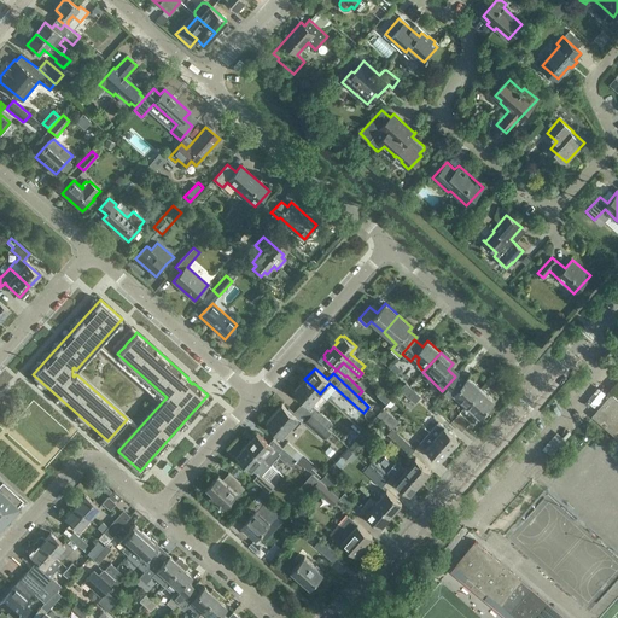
[(468,377),(465,380),(458,373),(455,377),(442,391),(452,398),(455,395),(466,404),(481,388),(468,377)]
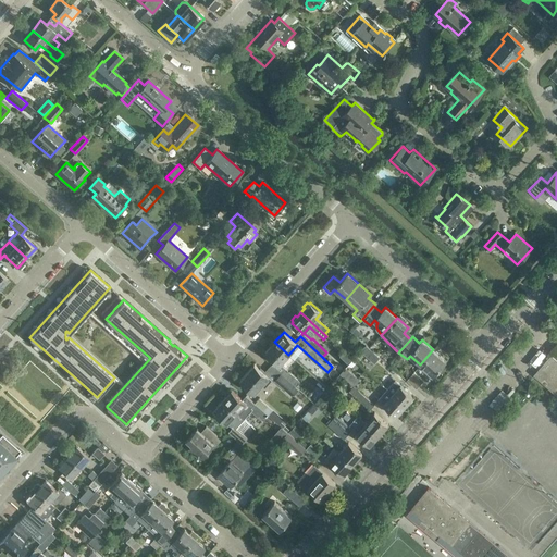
[(288,355),(274,342),(265,351),(275,360),(271,364),(281,373),(297,390),(298,388),(296,386),(300,382),(281,363),(288,355)]
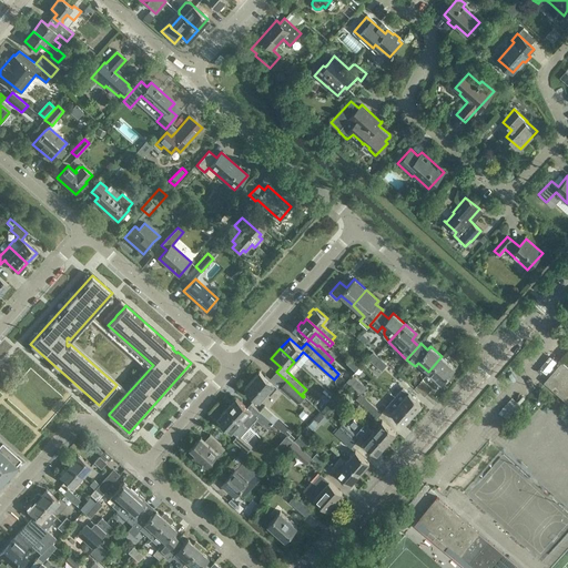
[(382,371),(387,364),(374,352),(368,358),(382,371)]
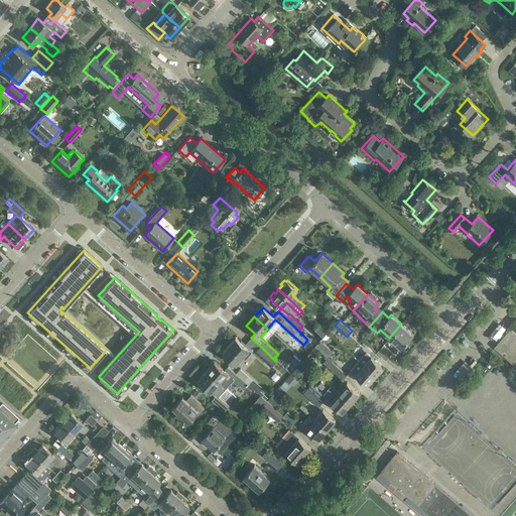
[(412,334),(401,324),(389,338),(400,348),(412,334)]
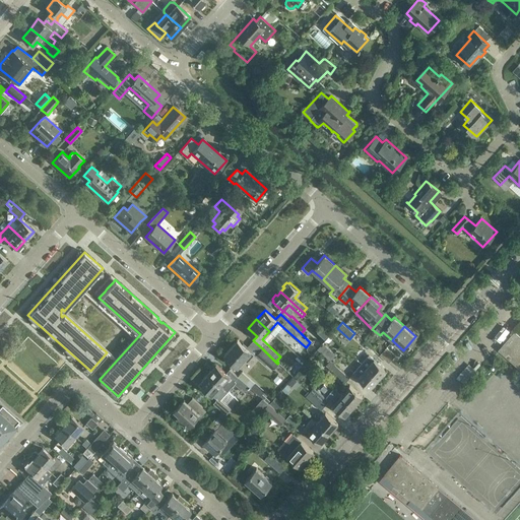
[(519,335),(515,331),(498,350),(519,369),(519,335)]
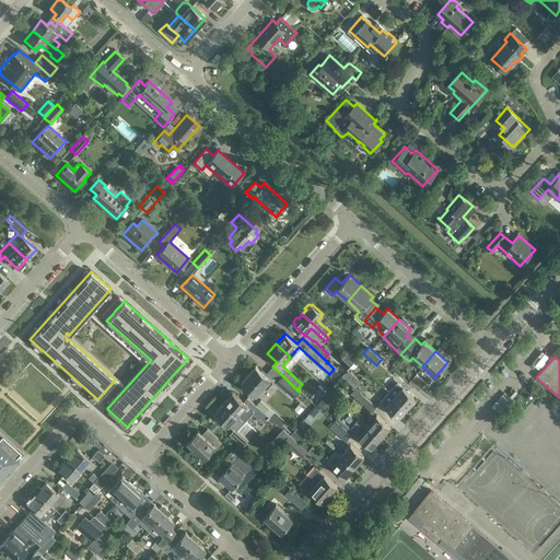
[(266,391),(273,382),(256,366),(241,383),(256,396),(263,387),(266,391)]
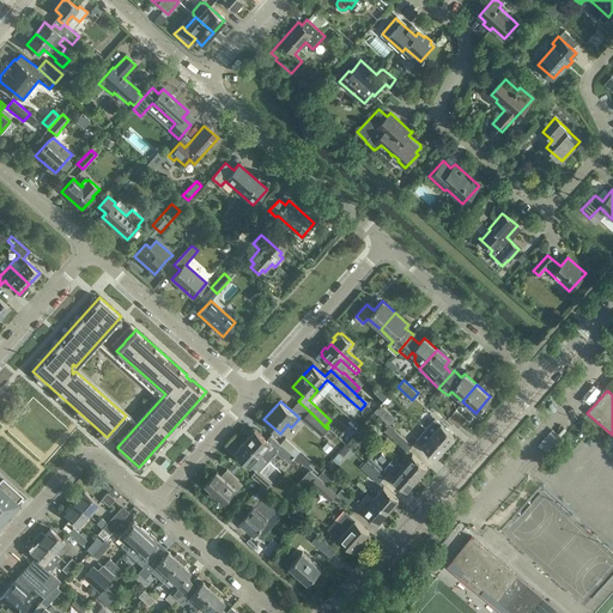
[(389,425),(395,418),(381,405),(375,411),(389,425)]
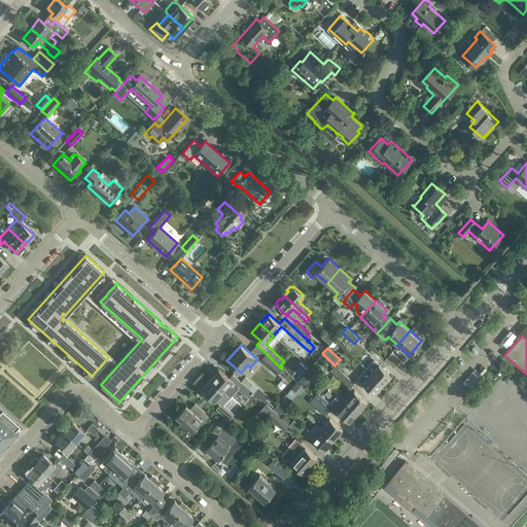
[(393,369),(400,360),(391,352),(384,359),(393,369)]
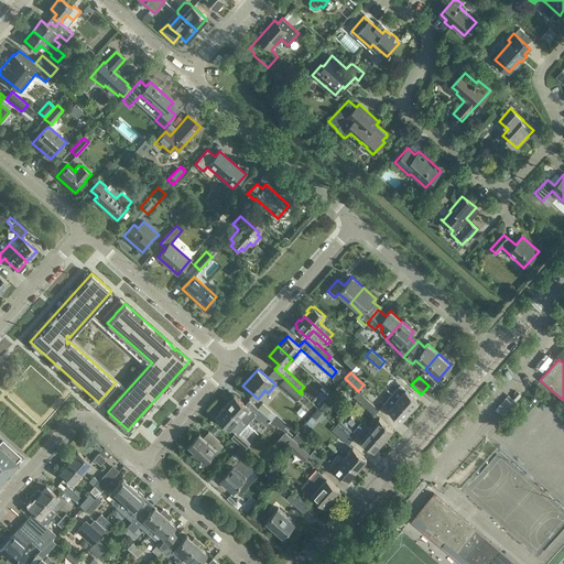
[(301,394),(284,378),(278,384),(295,400),(301,394)]
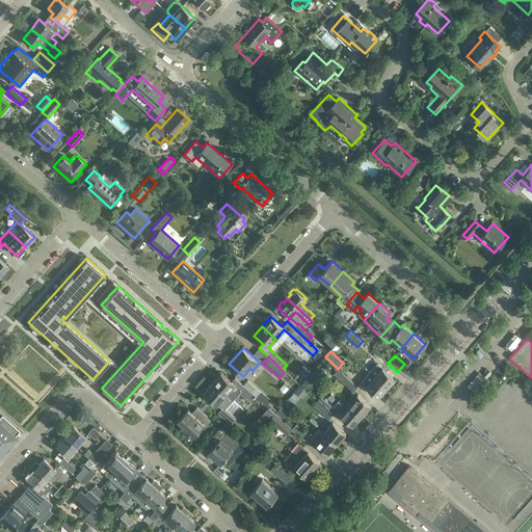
[(377,363),(369,372),(387,388),(395,378),(377,363)]
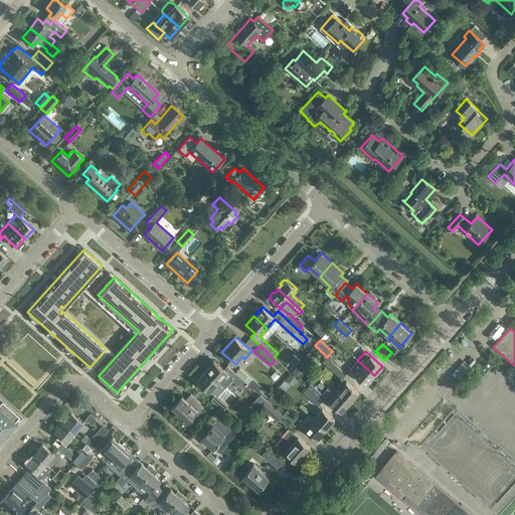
[(342,378),(346,374),(327,357),(323,362),(342,378)]
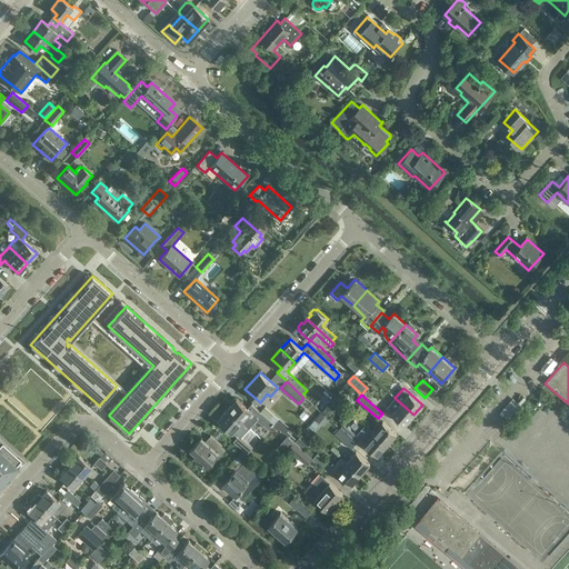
[(237,398),(227,409),(247,426),(249,428),(257,419),(269,430),(275,423),(260,411),(251,403),(248,408),(237,398)]
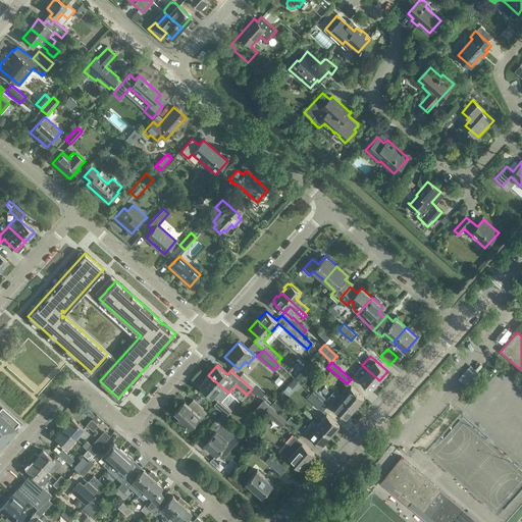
[(379,380),(362,365),(354,374),(371,389),(379,380)]
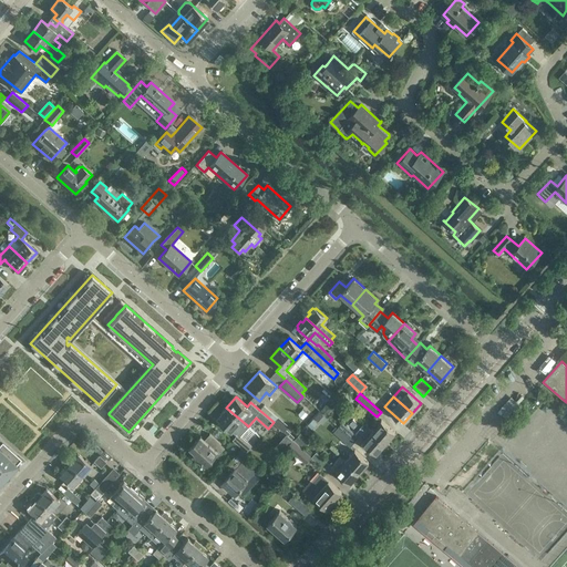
[(265,404),(259,410),(274,422),(285,432),(289,426),(265,404)]
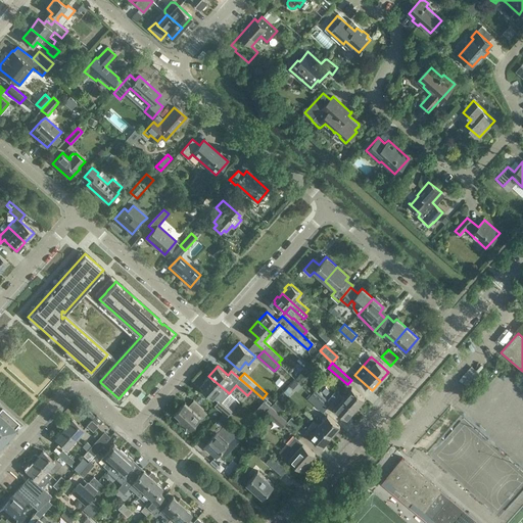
[(208,376),(200,385),(214,397),(219,401),(220,402),(222,400),(224,397),(229,393),(227,391),(208,376)]
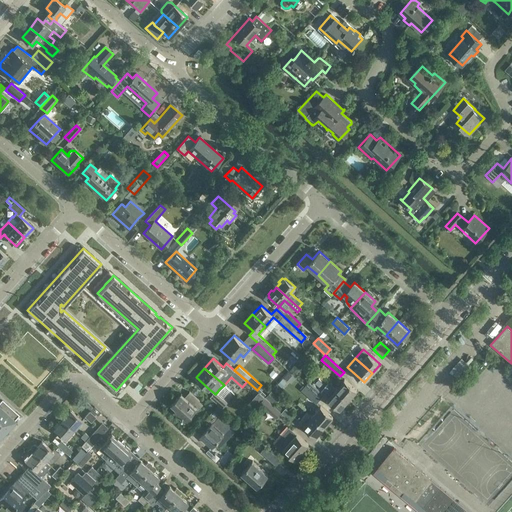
[(344,380),(336,389),(329,382),(329,383),(348,400),(356,390),(344,380)]
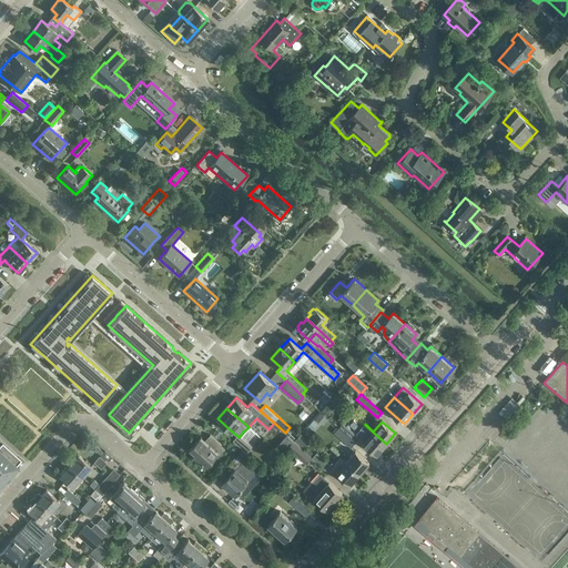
[(343,423),(338,427),(355,443),(358,438),(376,454),(386,444),(365,425),(356,434),(343,423)]
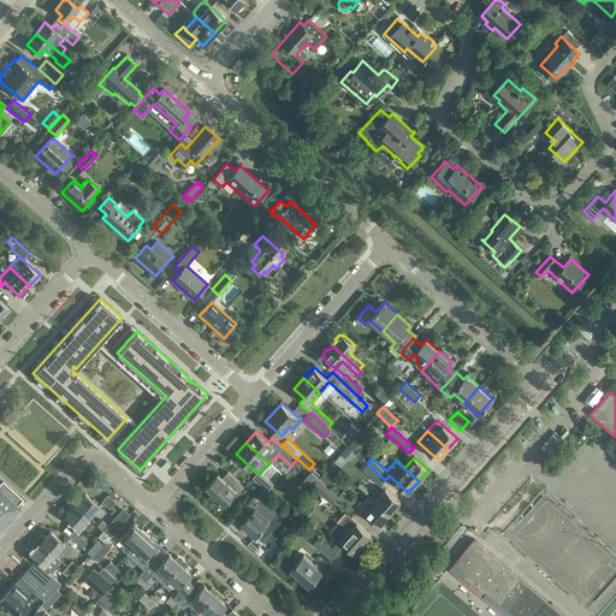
[(602,471),(606,474),(615,461),(611,458),(602,471)]
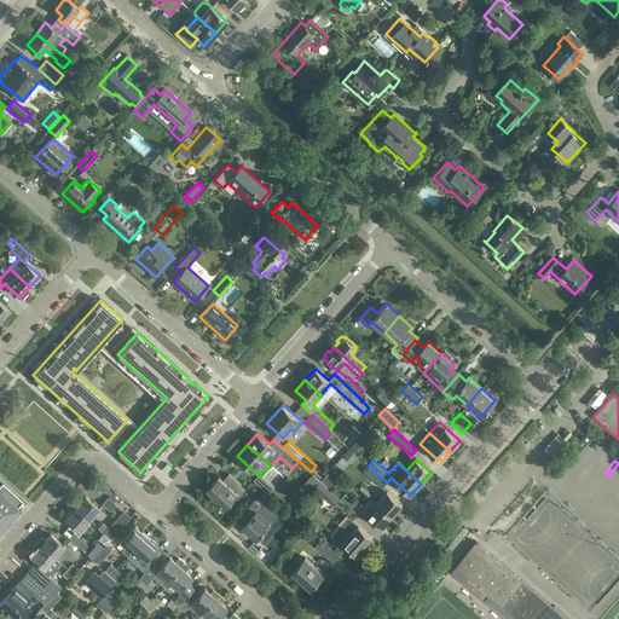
[(369,466),(364,472),(382,487),(387,482),(369,466)]
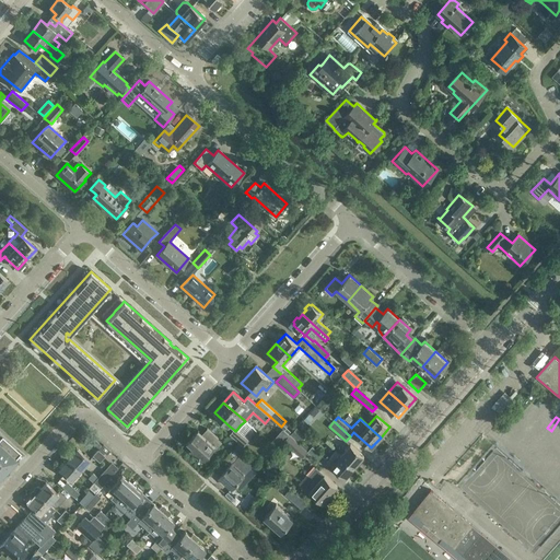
[(203,459),(216,446),(217,448),(222,442),(207,429),(202,434),(198,431),(187,442),(193,447),(189,451),(196,456),(198,454),(203,459)]
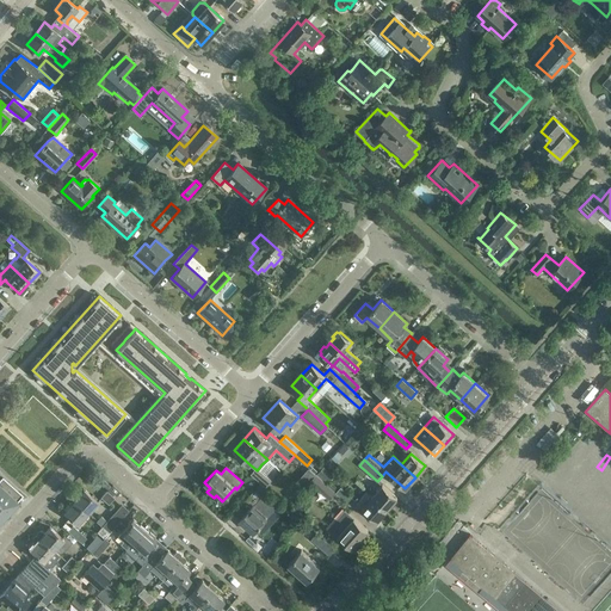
[(255,469),(251,474),(266,488),(272,481),(259,468),(257,470),(255,469)]
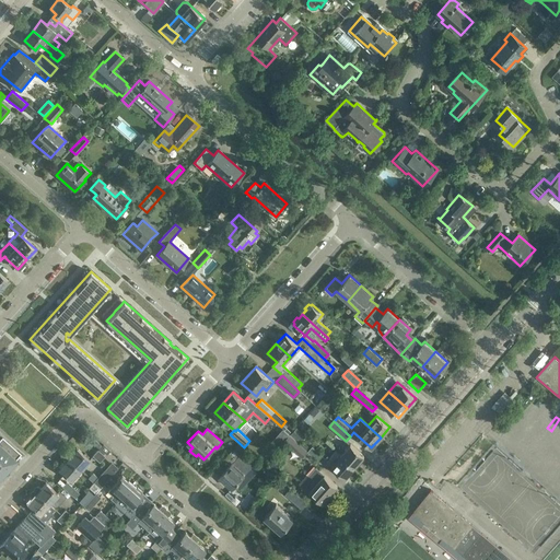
[(354,467),(336,451),(329,457),(327,455),(326,457),(312,446),(307,451),(290,434),(283,441),(302,458),(307,452),(324,466),(328,462),(333,465),(346,477),(354,467)]
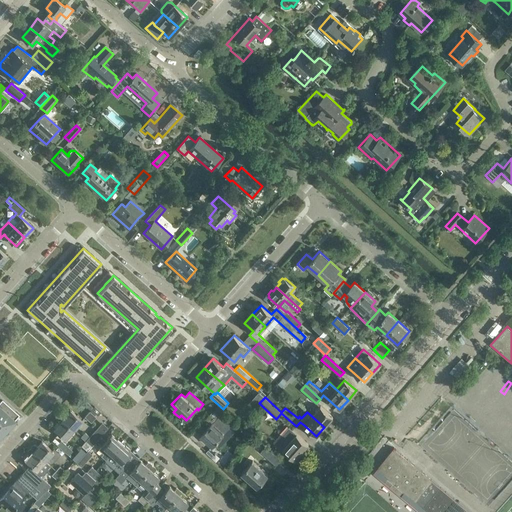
[(2,399),(0,401),(0,423),(6,429),(19,414),(2,399)]
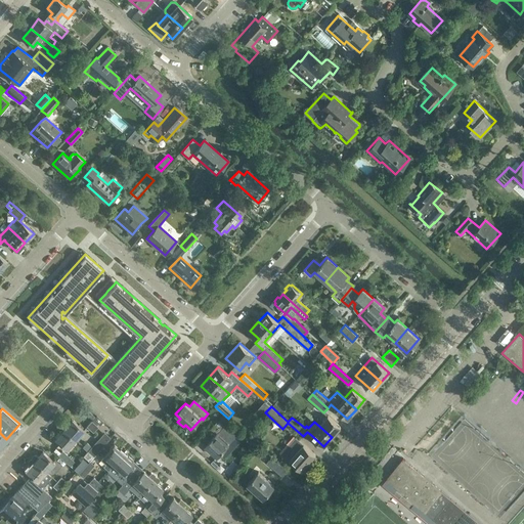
[(328,416),(319,425),(314,421),(314,422),(332,437),(340,427),(328,416)]
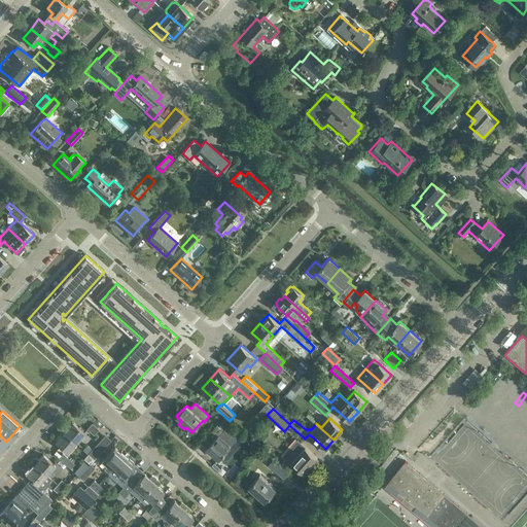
[(72,422),(64,431),(75,443),(84,432),(72,422)]
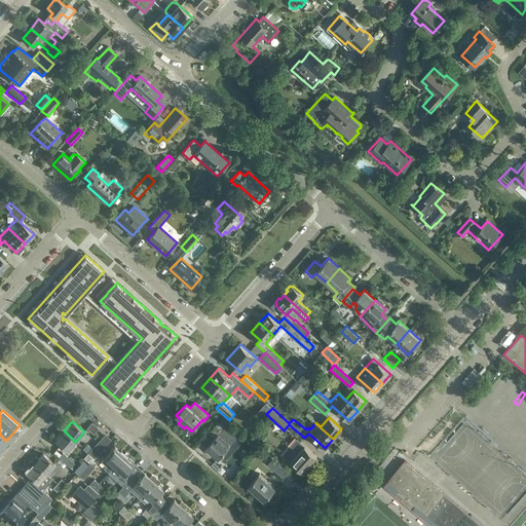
[(88,426),(95,431),(99,426),(92,421),(88,426)]
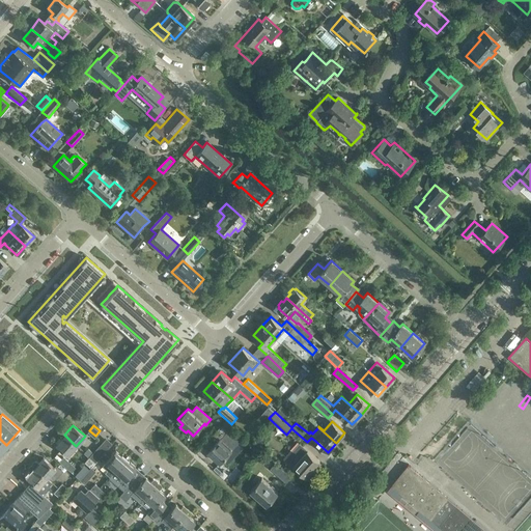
[(232,449),(227,445),(230,441),(224,435),(227,431),(222,426),(211,438),(216,443),(207,452),(220,463),(232,449)]
